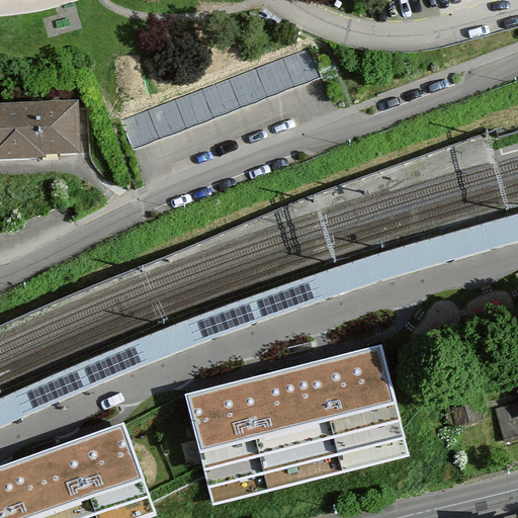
[(78,109),(0,110),(0,161),(79,160),(78,109)]
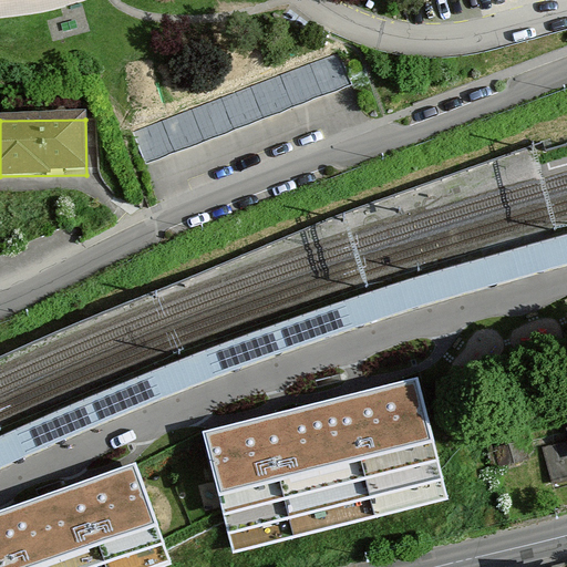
[(44,418),(0,437),(0,470),(57,443),(188,388),(307,343),(445,298),(566,264),(566,234),(436,270),(298,317),(178,361),(44,418)]
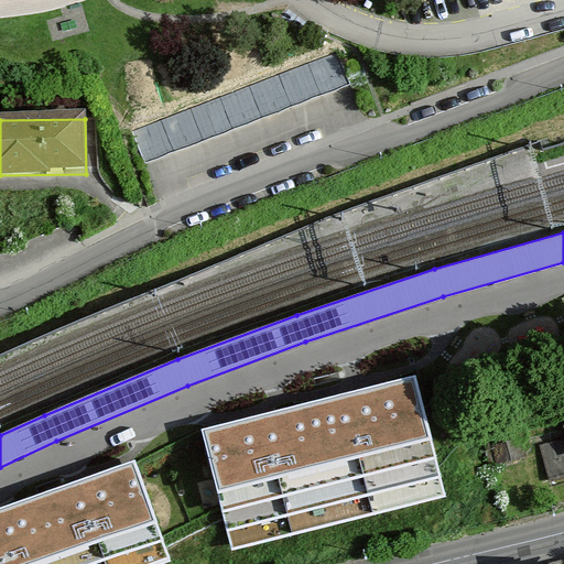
[(446,498),(415,375),(202,430),(232,551),(446,498)]
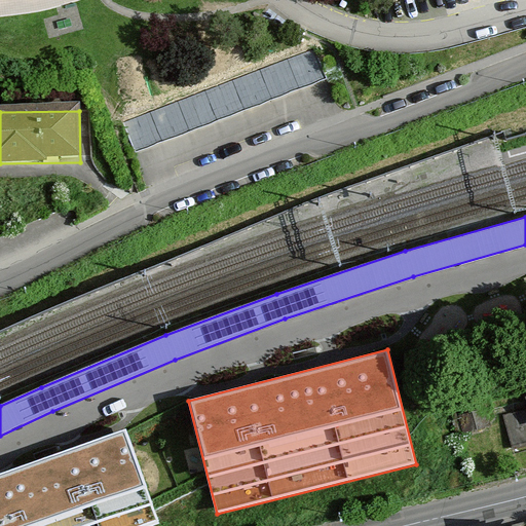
[(525,412),(509,417),(517,451),(525,448),(525,412)]
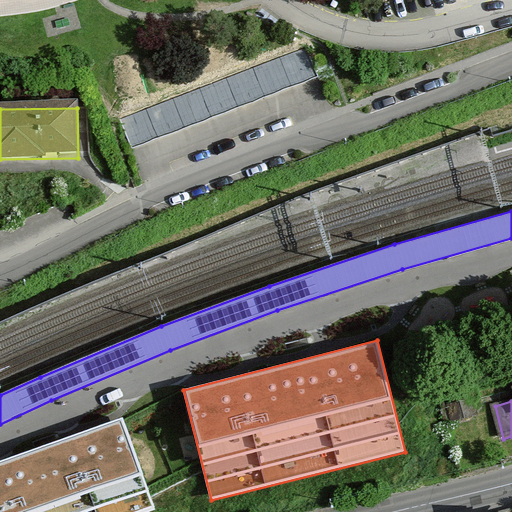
[(0,511),(148,511),(155,510),(123,417),(0,460),(0,511)]
